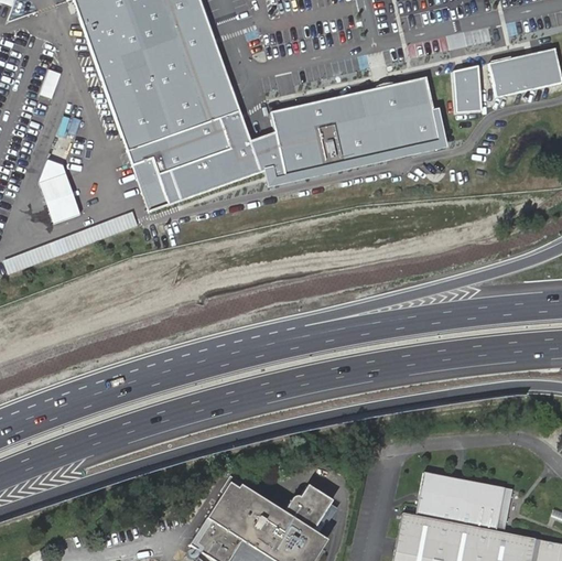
[(74,0),(150,211),(267,169),(270,179),(441,140),(427,75),(271,110),(276,130),(250,139),(201,0),(74,0)]
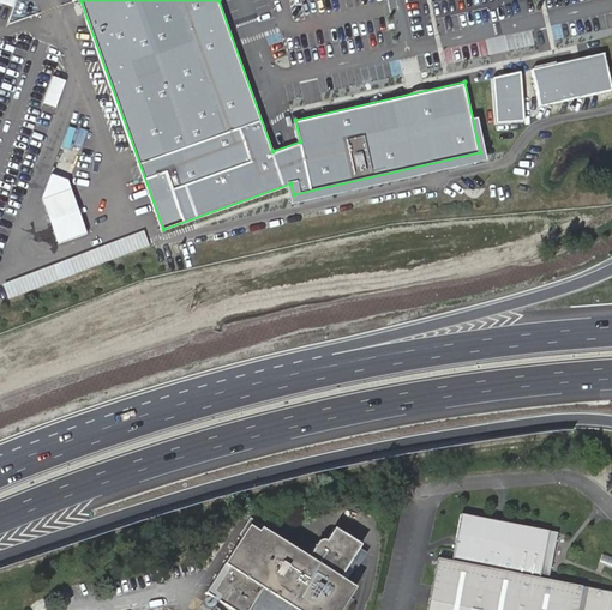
[(605,50),(533,67),(541,104),(611,88),(611,77),(605,50)]
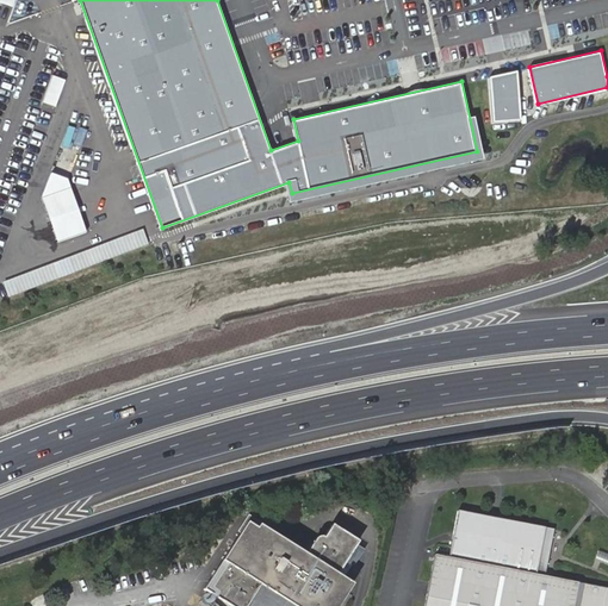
[(56,105),(64,76),(51,73),(43,100),(56,105)]
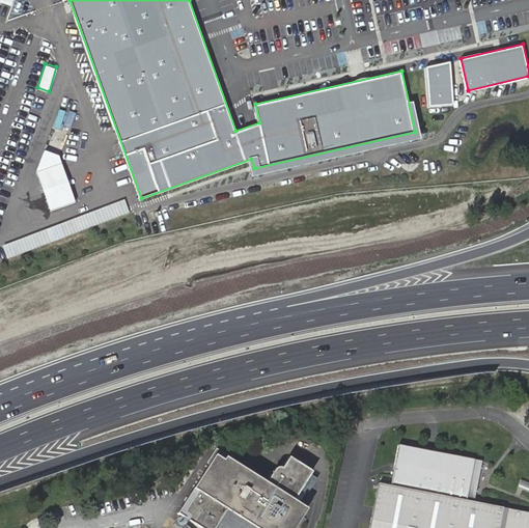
[(64,123),(72,126),(76,110),(68,108),(64,123)]
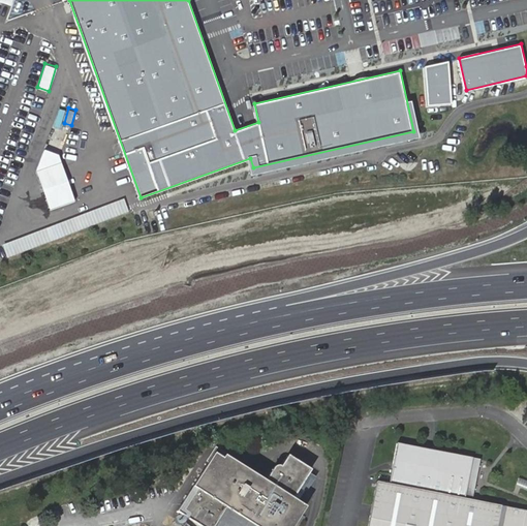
[(57,138),(56,145),(72,150),(74,144),(57,138)]
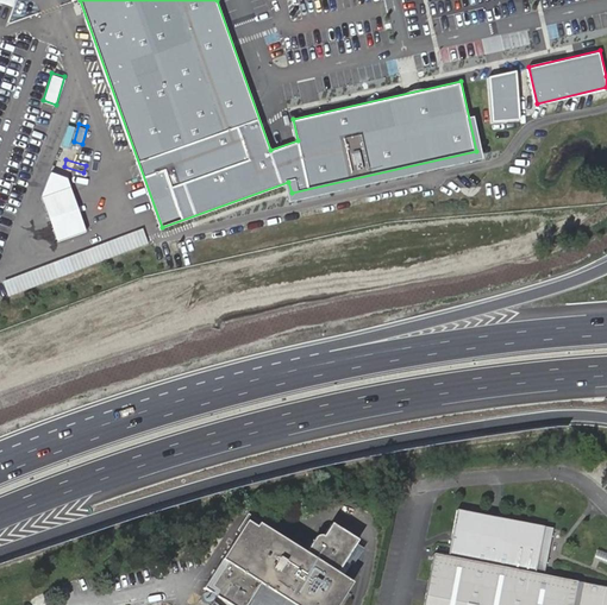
[(43,194),(60,239),(87,229),(68,176),(52,170),(43,194)]
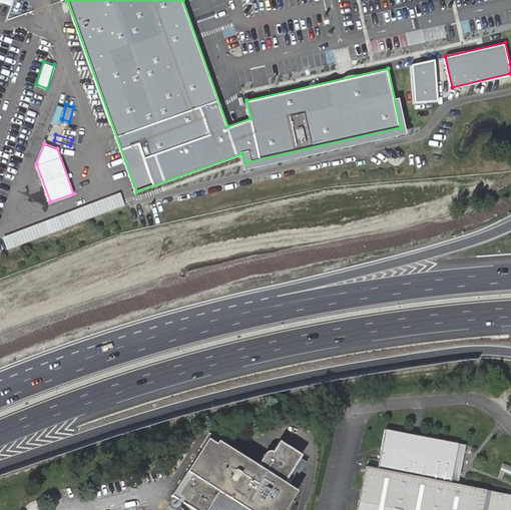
[(34,233),(125,205),(122,194),(6,229),(8,236),(19,232),(22,240),(35,236),(34,233)]
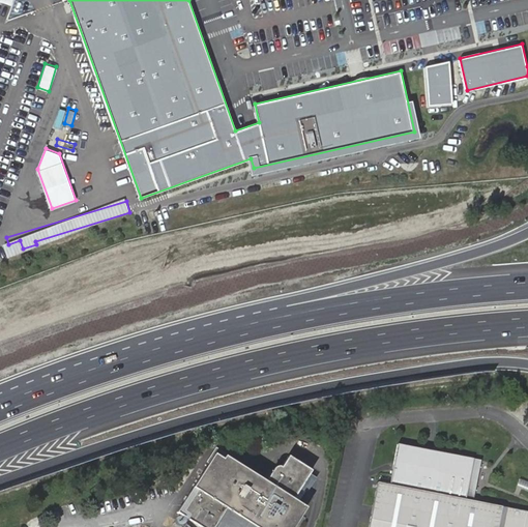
[(370,526),(527,526),(527,509),(467,497),(475,458),(400,443),(392,482),(380,480),(370,526)]
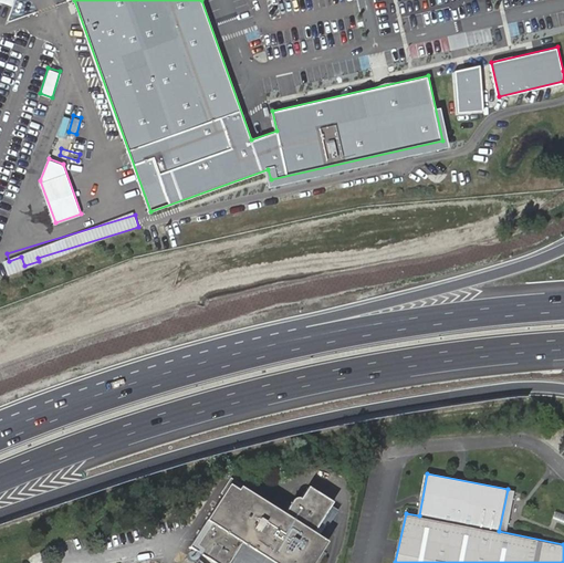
[(309,562),(321,545),(306,537),(324,506),(300,491),(293,503),(291,503),(288,503),(284,506),(277,519),(232,492),(230,496),(220,490),(183,553),(195,560),(192,562),(217,562),(230,543),(262,562),(309,562)]
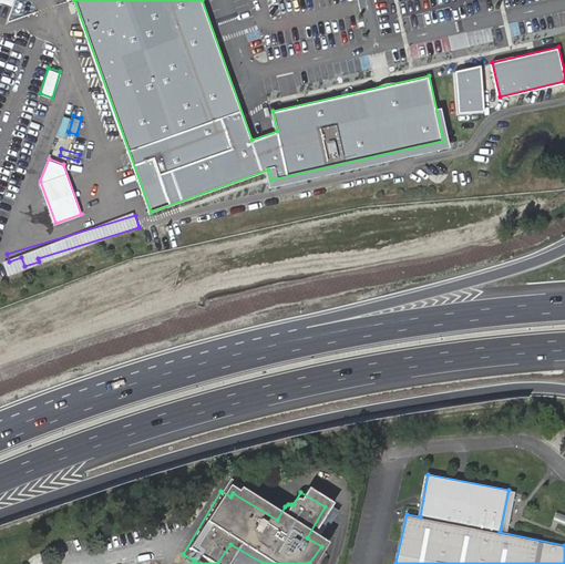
[(217,563),(263,563),(230,544),(217,563)]
